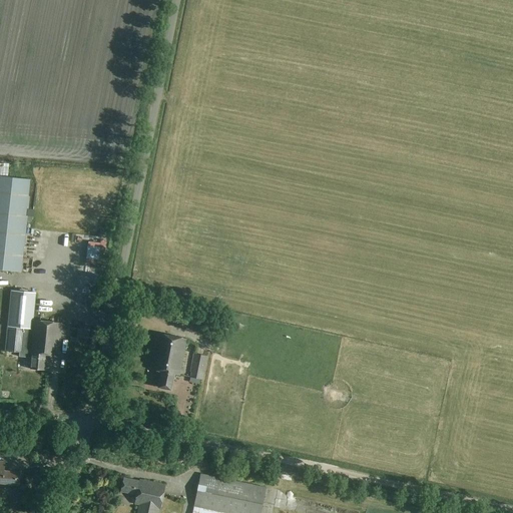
[(0,271),(22,273),(31,180),(0,177),(0,271)]
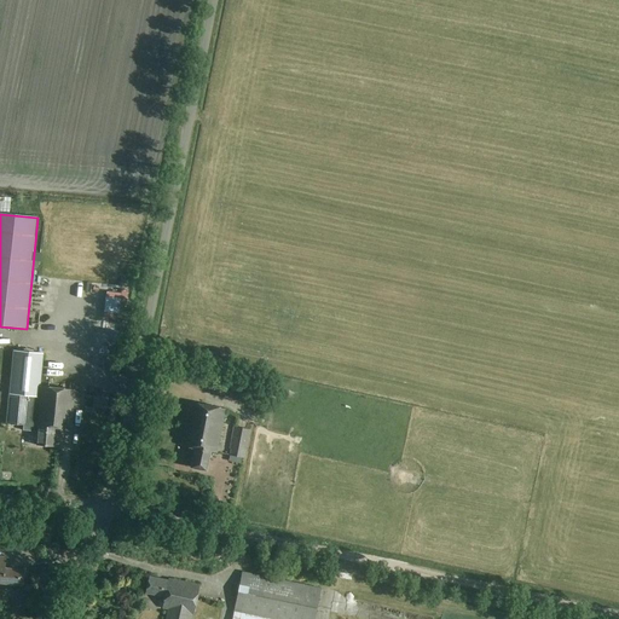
[(52,429),(69,431),(71,391),(38,387),(40,354),(11,352),(5,424),(21,426),(21,432),(35,433),(34,446),(51,447),(52,429)]
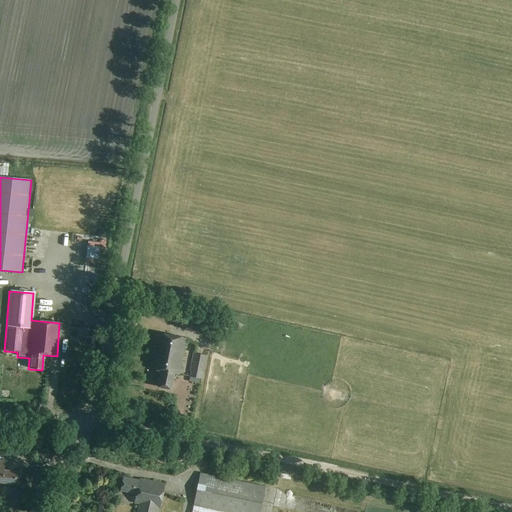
[(247,324),(249,314),(230,310),(228,319),(247,324)]
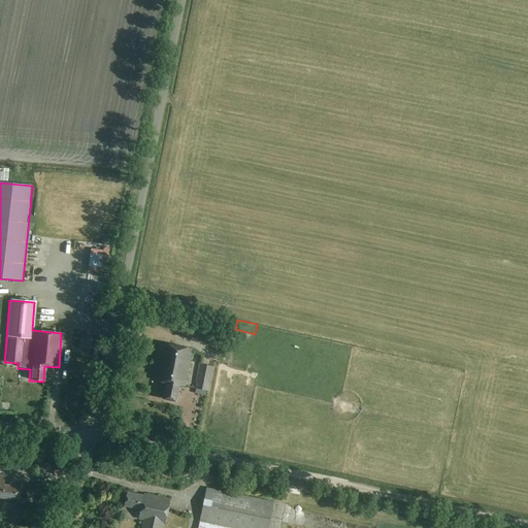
[(184,387),(191,349),(160,342),(153,381),(164,383),(161,399),(174,402),(177,386),(184,387)]
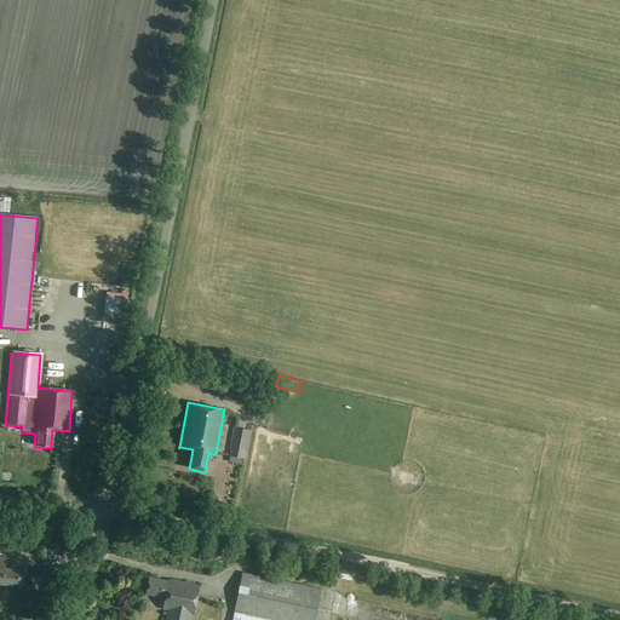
[(245,459),(250,430),(234,428),(229,449),(230,451),(229,457),(245,459)]
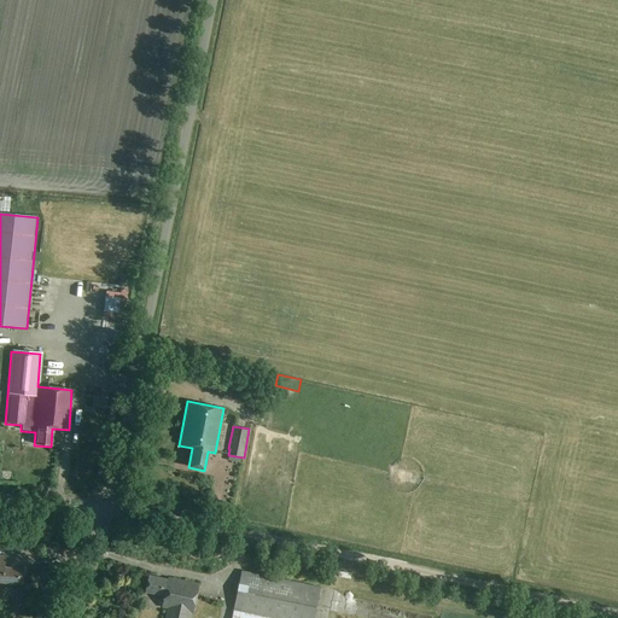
[(22,584),(23,570),(5,567),(6,557),(0,555),(0,582),(5,582),(5,584),(12,586),(12,583),(22,584)]
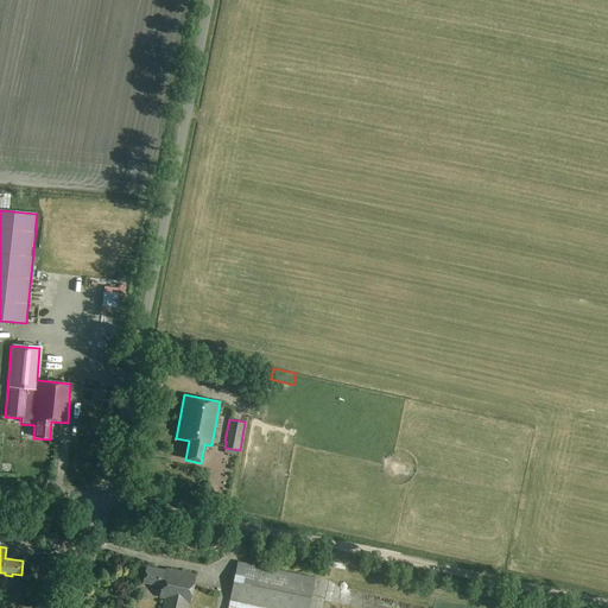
[(259,607),(309,607),(315,577),(236,563),(229,602),(259,607)]
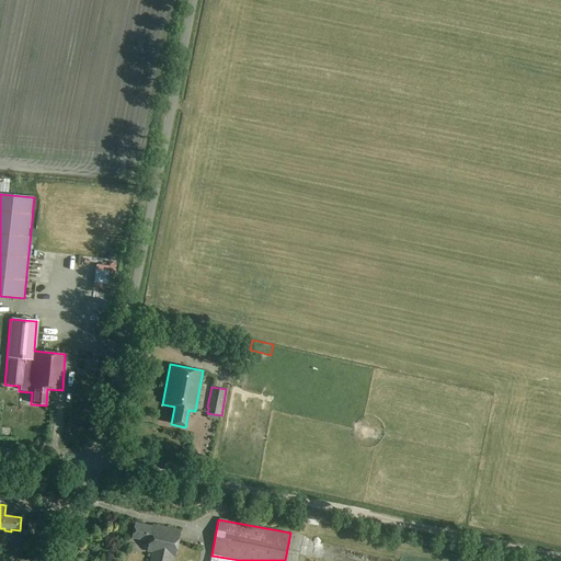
[(151,527),(134,523),(130,538),(148,541),(146,551),(152,552),(149,560),(172,560),(173,557),(175,557),(181,530),(152,525),(151,527)]
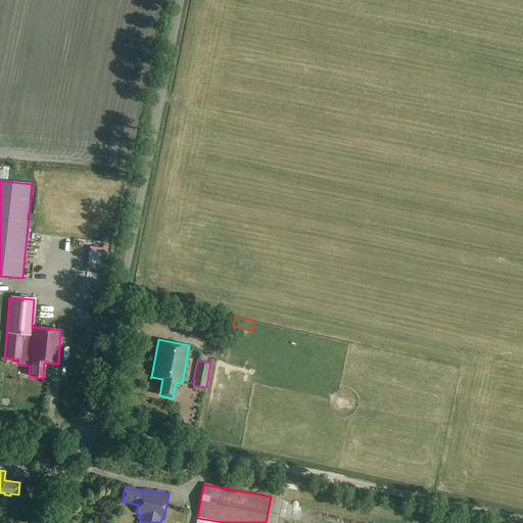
All buildings are outlined.
